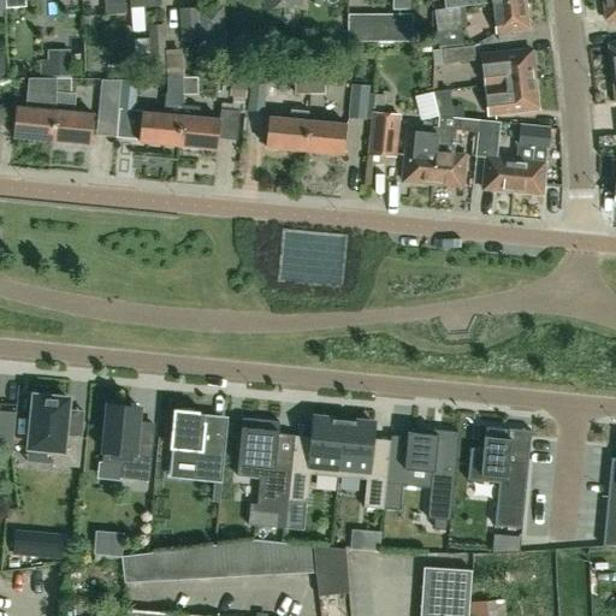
[(130,13),(140,12),(143,12),(143,7),(160,6),(159,0),(129,0),(129,9),(130,9),(130,13)]
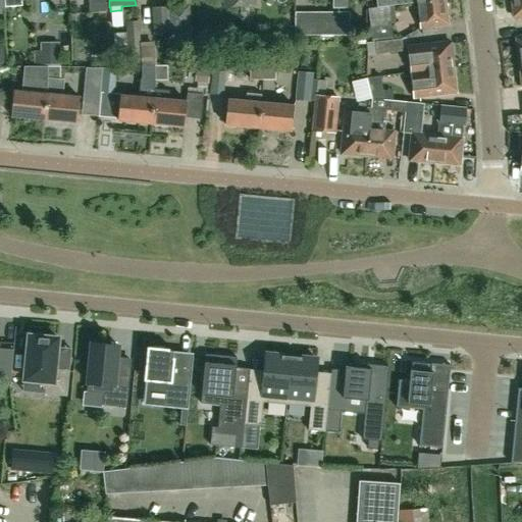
[(444,0),(440,0),(417,3),(420,29),(448,25),(444,0)]
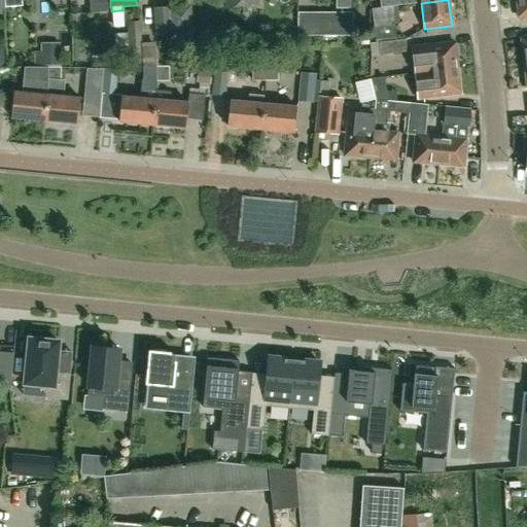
[(526,0),(514,0),(517,18),(526,16),(526,0)]
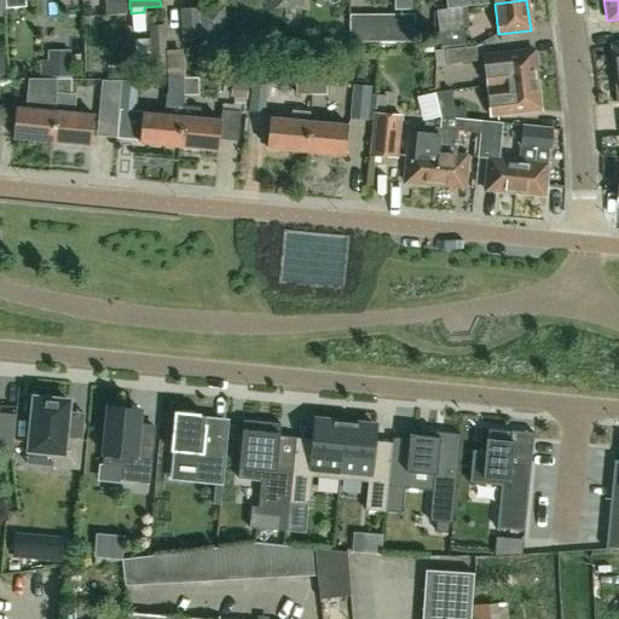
[(198,41),(198,50),(226,48),(225,5),(198,6),(200,41),(198,41)]
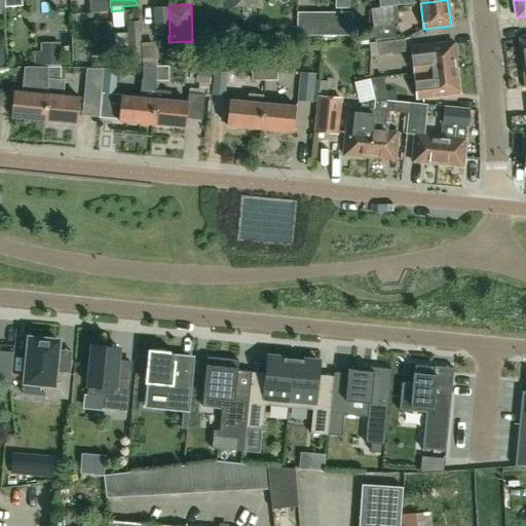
[(168,5),(153,6),(154,35),(168,35),(170,35),(168,5)]
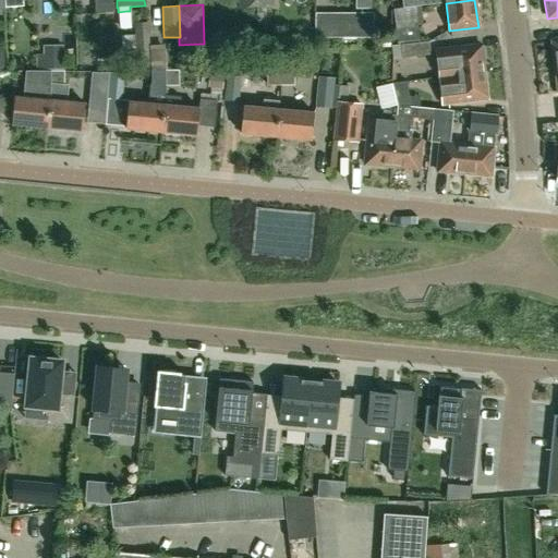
[(313,38),(316,38),(373,38),(373,13),(314,13),(313,38)]
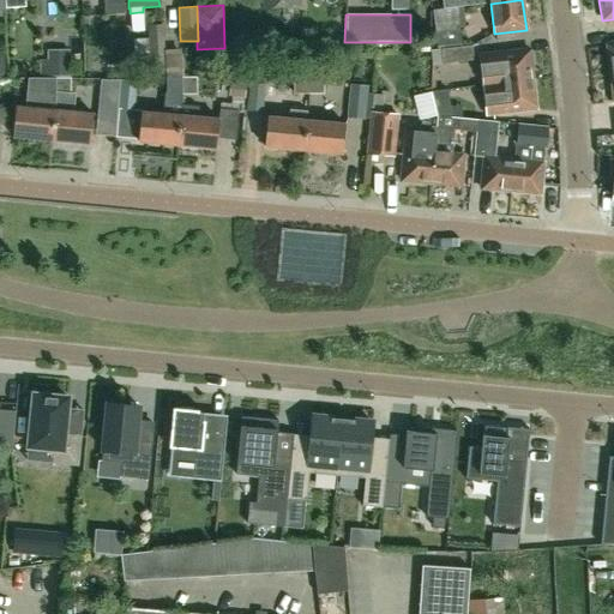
[(164,58),(162,24),(146,25),(149,76),(181,73),(180,56),(164,58)]
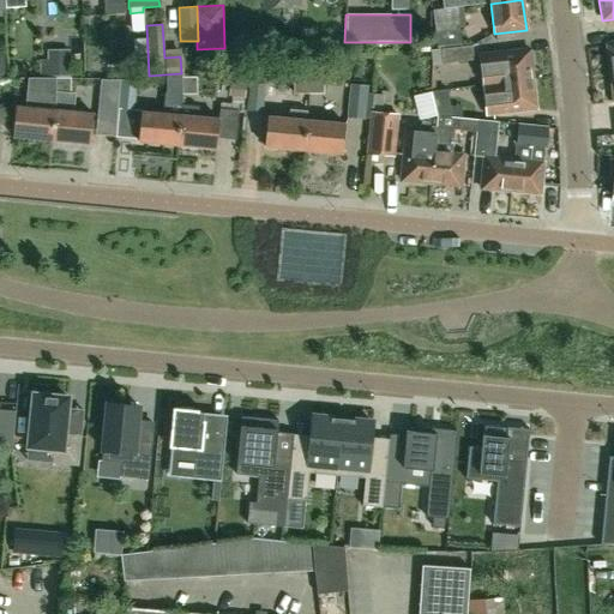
[(459,26),(435,30),(438,49),(462,47),(459,26)]
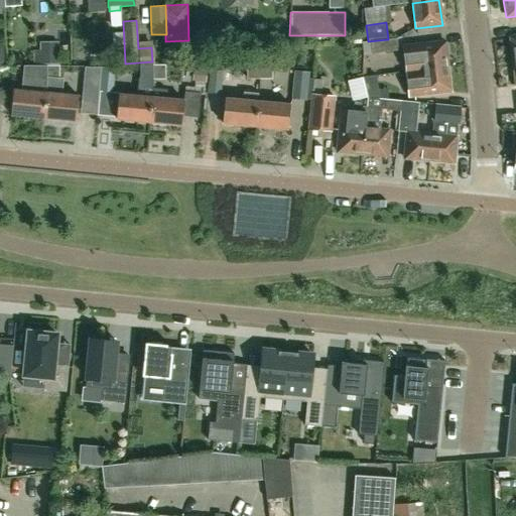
[(515,34),(507,36),(511,61),(515,60),(515,34)]
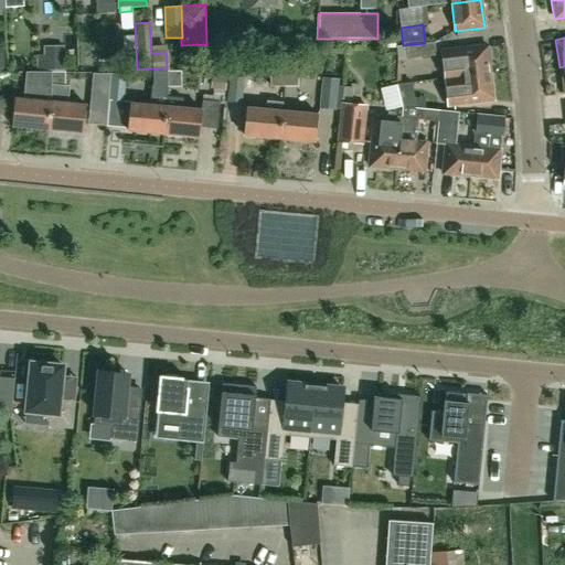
[(435,42),(425,43),(402,46),(395,46),(396,61),(436,55),(435,42)]
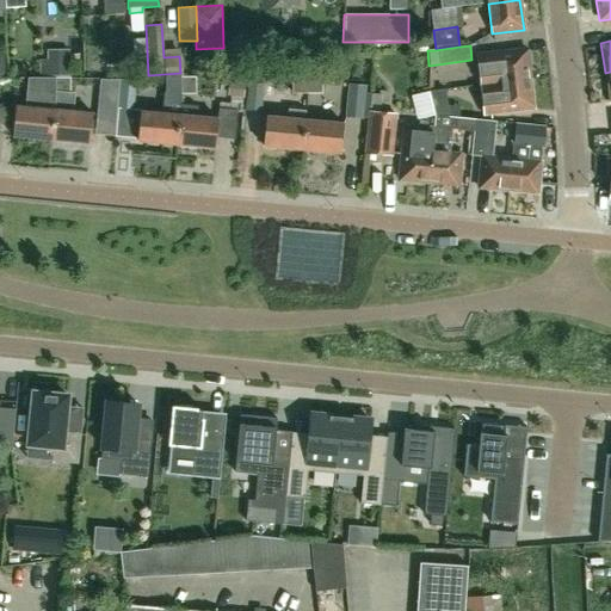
[(481,84),(529,78),(526,50),(514,51),(514,49),(493,51),(493,55),(477,56),(481,84)]
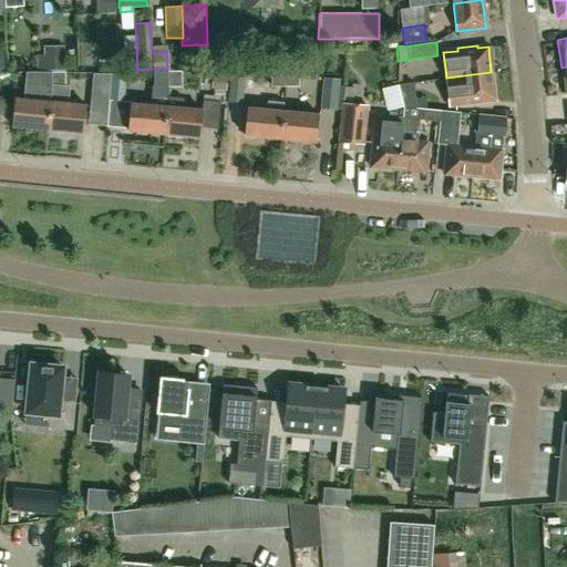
[(84,71),(102,70),(102,58),(83,59),(84,71)]
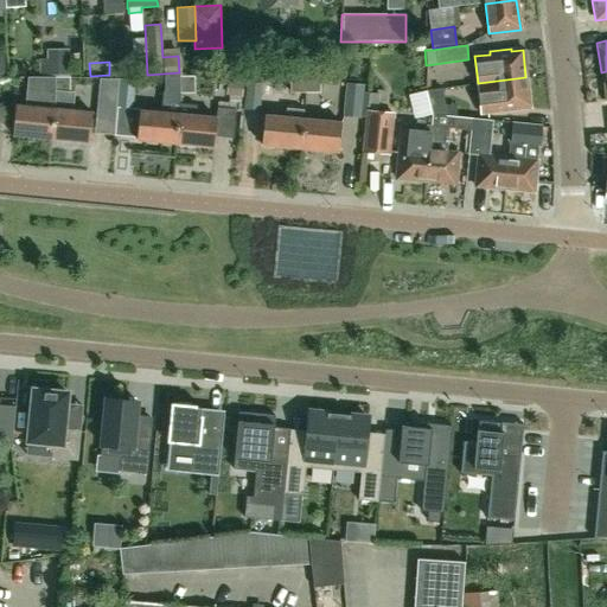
[(53,109),(56,93),(55,93),(55,77),(27,77),(25,106),(14,104),(12,133),(50,136),(53,109)]
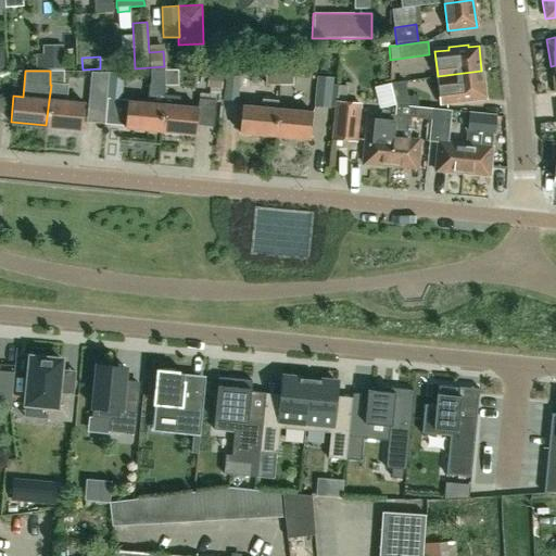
[(63,71),(50,71),(50,85),(51,85),(63,85),(63,71)]
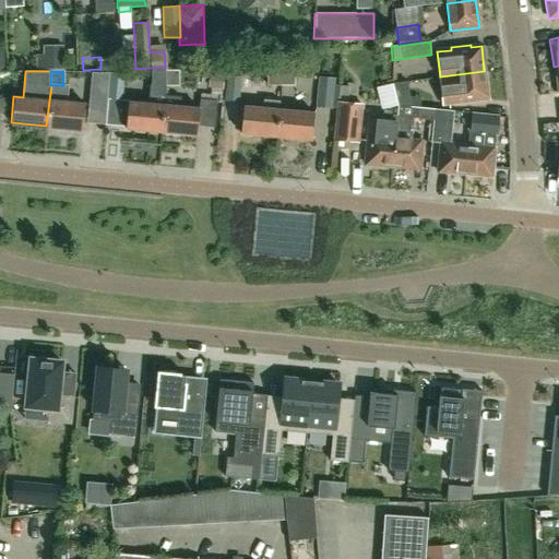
[(125,128),(159,131),(163,104),(164,90),(164,85),(165,71),(151,71),(151,85),(150,85),(147,103),(128,100),(125,128)]
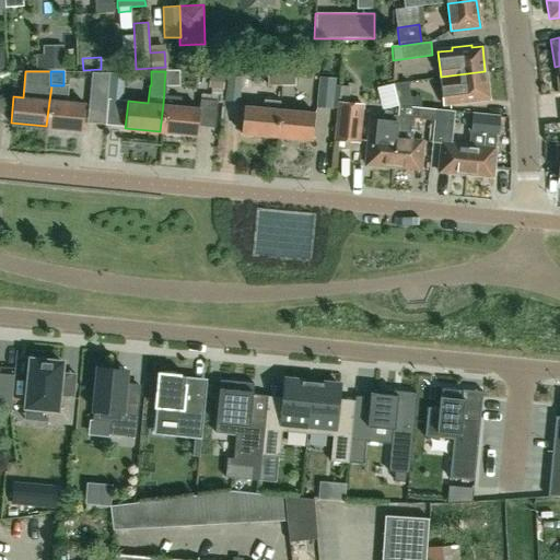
[(164,85),(165,85),(178,85),(178,71),(165,71),(164,85)]
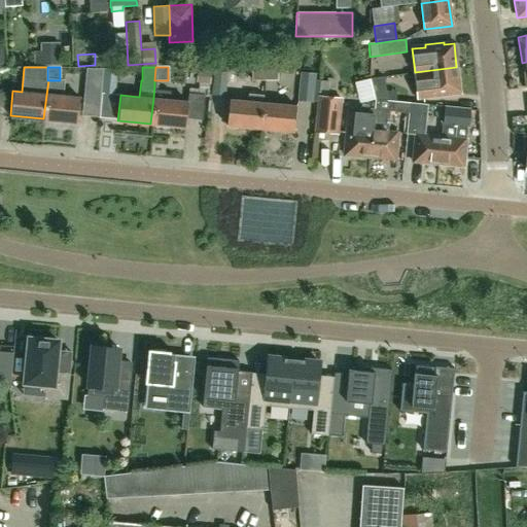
[(251,79),(265,79),(264,67),(251,67),(251,79)]
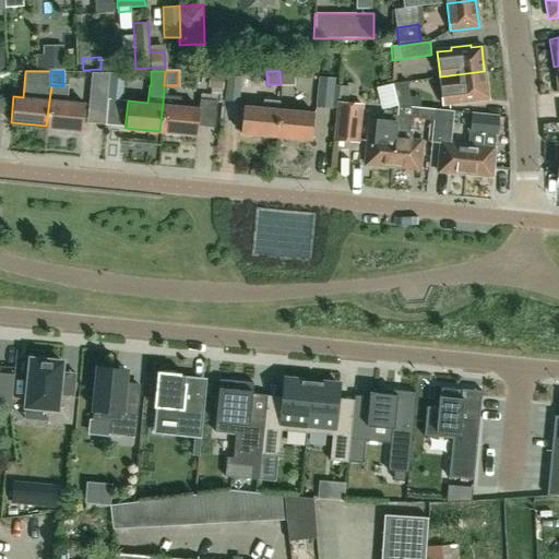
[(280,71),(281,84),(295,84),(295,71),(280,71)]
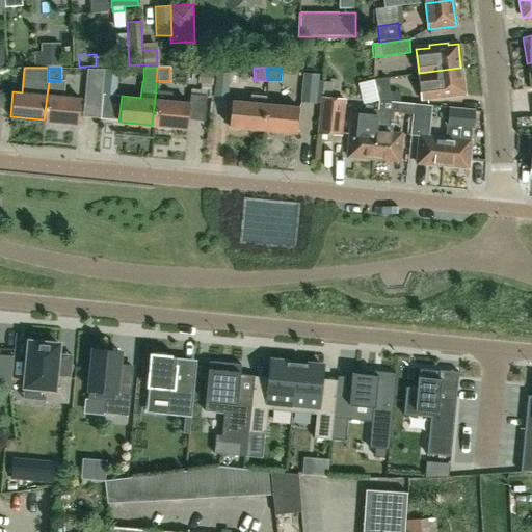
[(460,68),(419,73),(417,73),(420,101),(436,100),(436,98),(464,95),(460,68)]
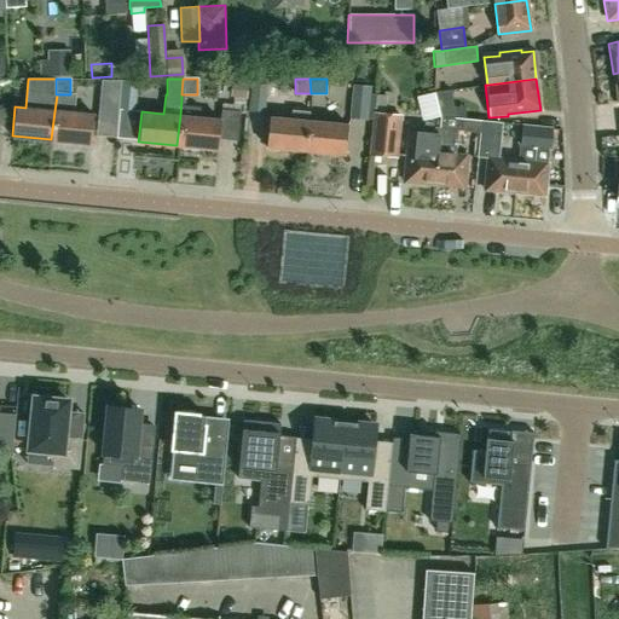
[(120,81),(117,109),(134,110),(137,82),(120,81)]
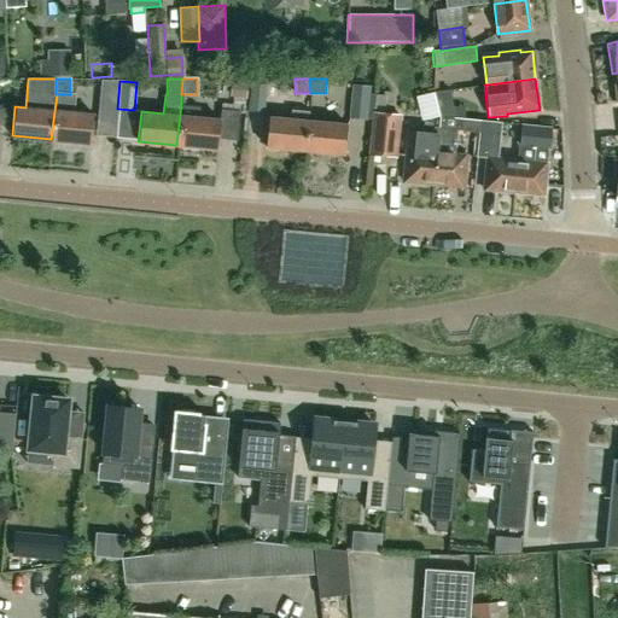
[(231,97),(245,98),(246,82),(232,81),(231,97)]
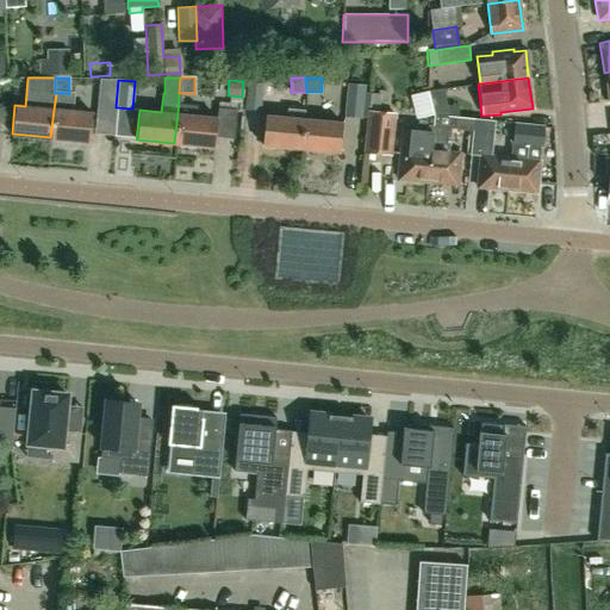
[(260,112),(263,85),(246,82),(243,111),(260,112)]
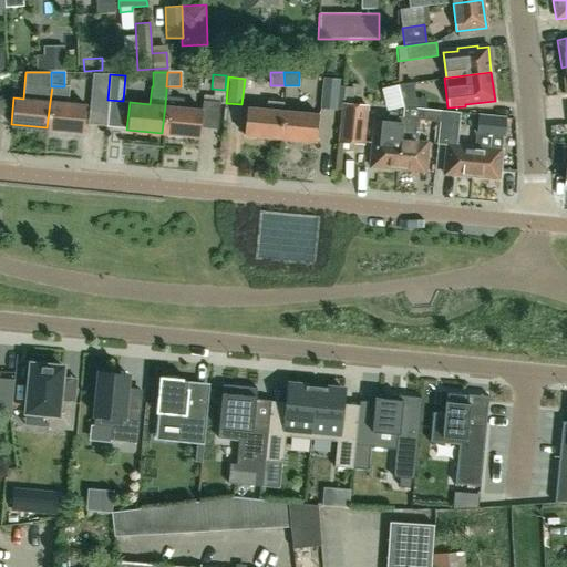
[(340,109),(342,88),(338,86),(339,80),(321,78),(319,109),(338,110),(338,109),(340,109)]
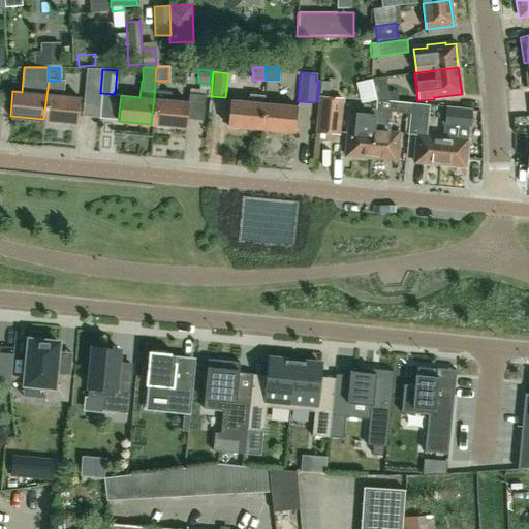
[(376,99),(385,100),(383,76),(370,79),(375,99),(376,99)]
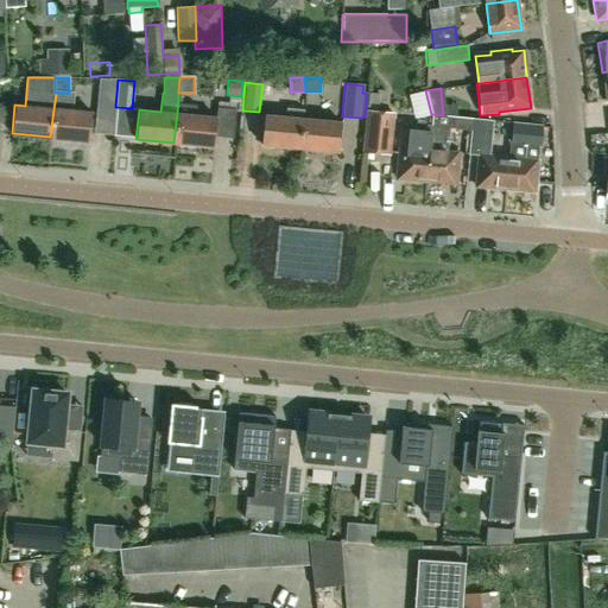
[(367,94),(365,116),(361,153),(390,156),(393,114),(378,112),(379,95),(367,94)]
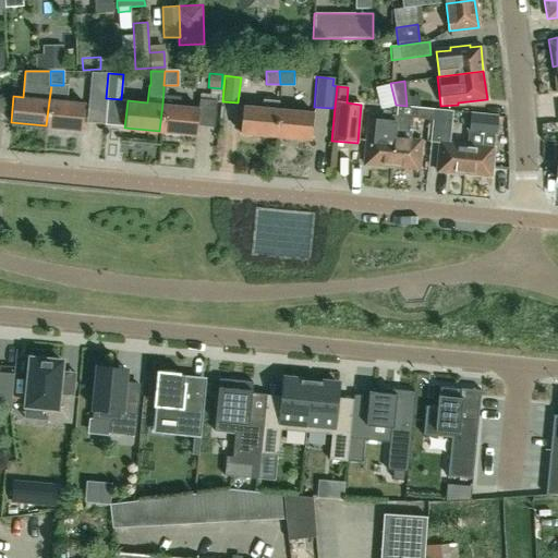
[(159,131),(195,134),(196,125),(214,128),(216,100),(198,99),(197,107),(180,106),(181,97),(164,96),(162,104),(159,131)]
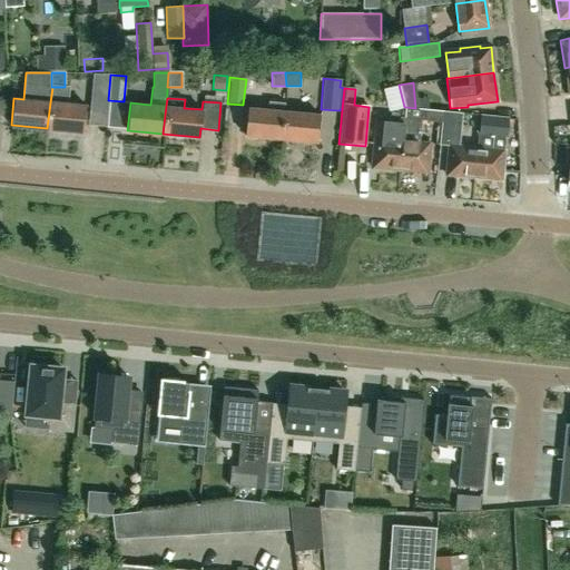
[(283,112),(284,104),(268,101),(267,110),(247,109),(245,136),(279,139),(283,112)]
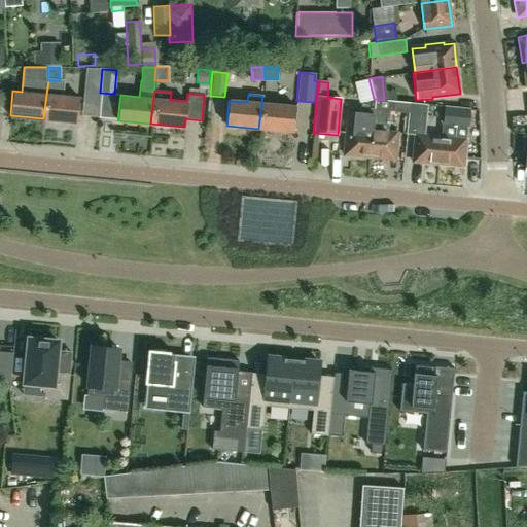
[(43,118),(76,121),(78,97),(46,95),(43,118)]
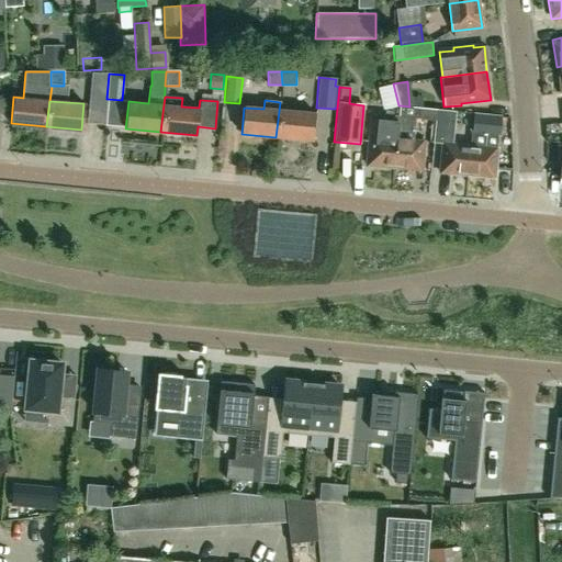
[(279,111),(276,137),(312,141),(315,114),(280,111),(280,102),(279,111)]
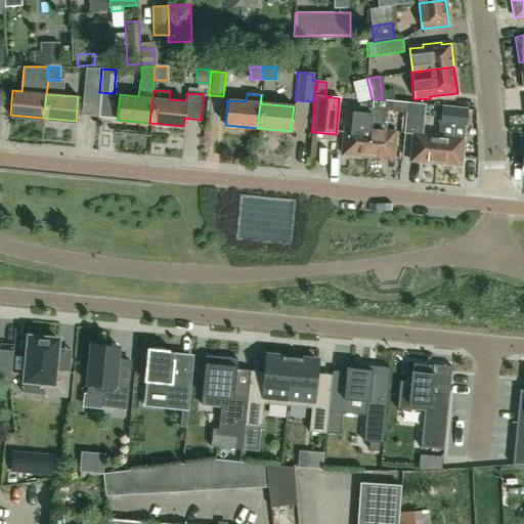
[(386,110),(406,112),(407,102),(382,99),(373,98),(372,98),(370,107),(366,156),(392,159),(395,131),(384,130),(386,110)]
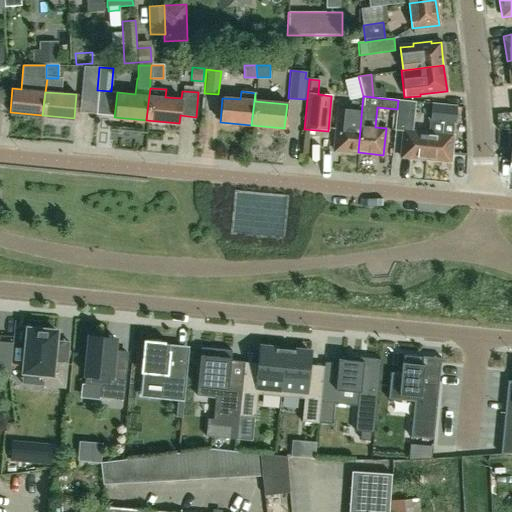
[(427,132),(412,131),(415,101),(398,100),(397,109),(395,130),(402,131),(399,157),(424,160),(427,132)]
